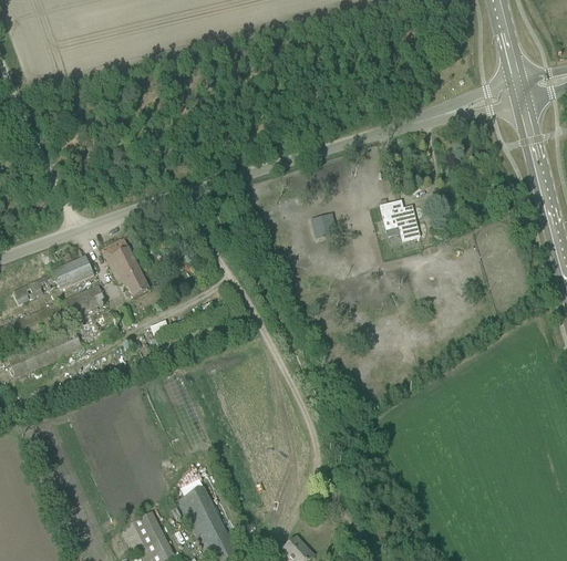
[(401,238),(410,237),(419,235),(412,204),(403,206),(401,198),(380,204),(383,217),(395,214),(400,234),(401,238)]
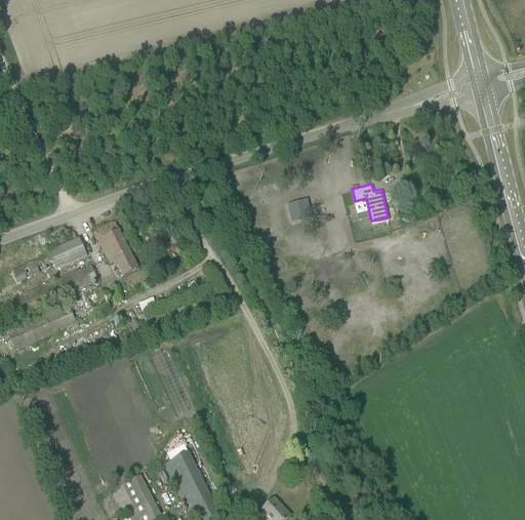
[(309,214),(305,197),(287,201),(291,220),(309,214)]
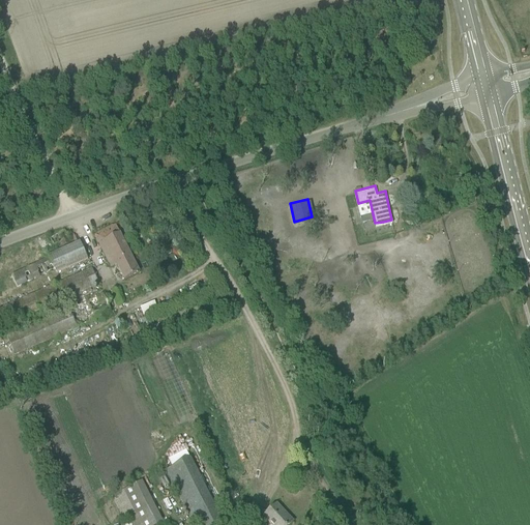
[(94,231),(95,234),(111,264),(117,261),(124,275),(139,268),(119,229),(115,221),(94,231)]
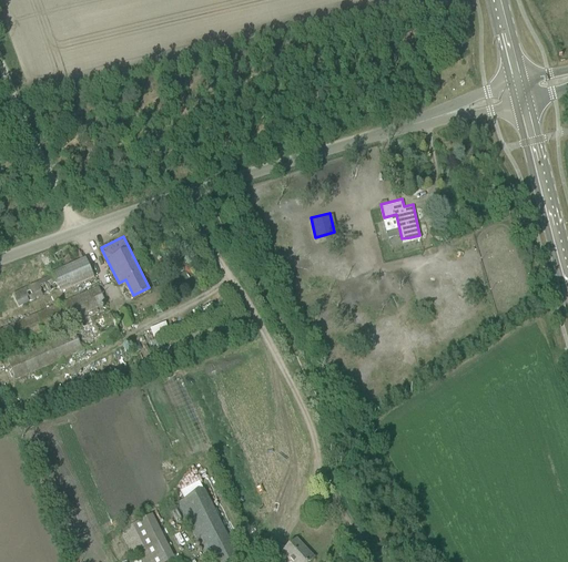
[(73,249),(69,242),(53,251),(58,258),(73,249)]
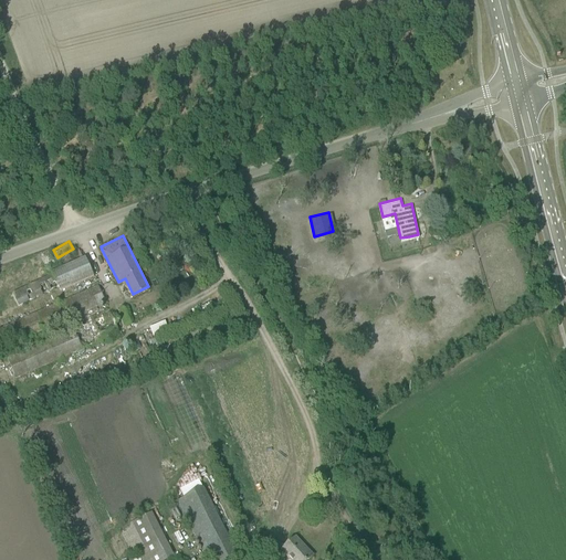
[(48,257),(0,278),(0,314),(60,287),(94,273),(85,254),(52,268),(48,257)]
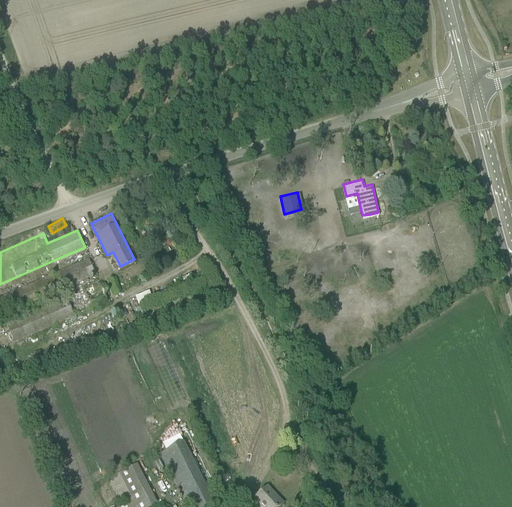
[(0,294),(0,312),(95,271),(88,255),(0,294)]
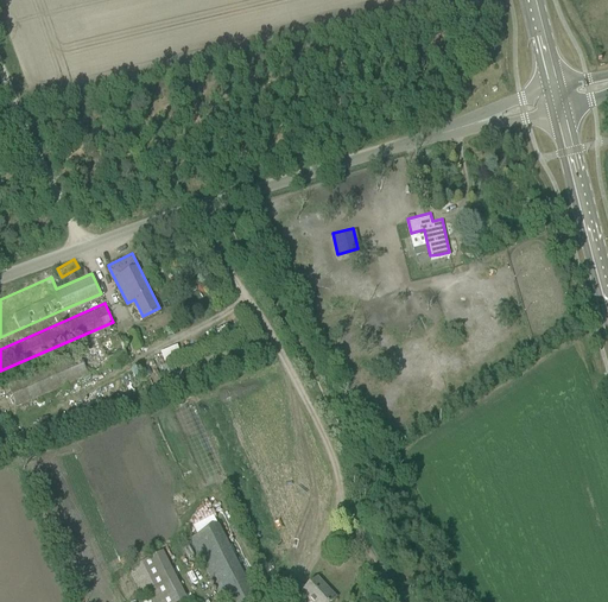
[(118,331),(7,380),(18,403),(128,354),(118,331)]
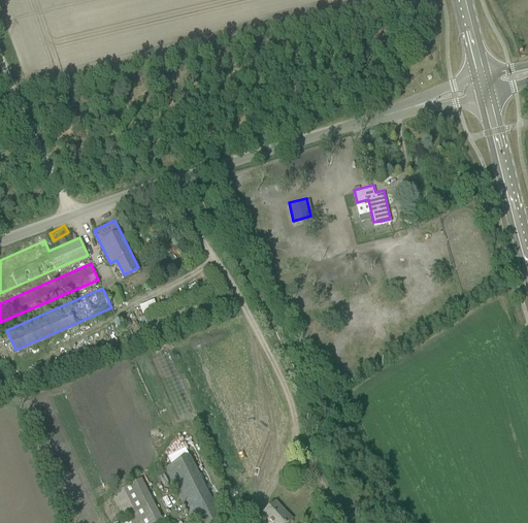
[(138,300),(141,311),(157,306),(154,296),(138,300)]
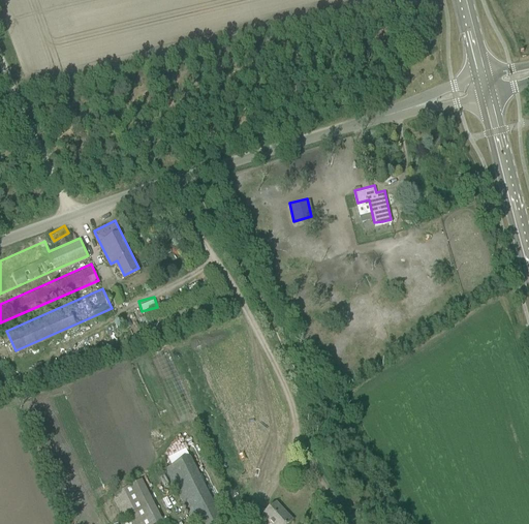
[(17,389),(42,377),(40,370),(13,381),(17,389)]
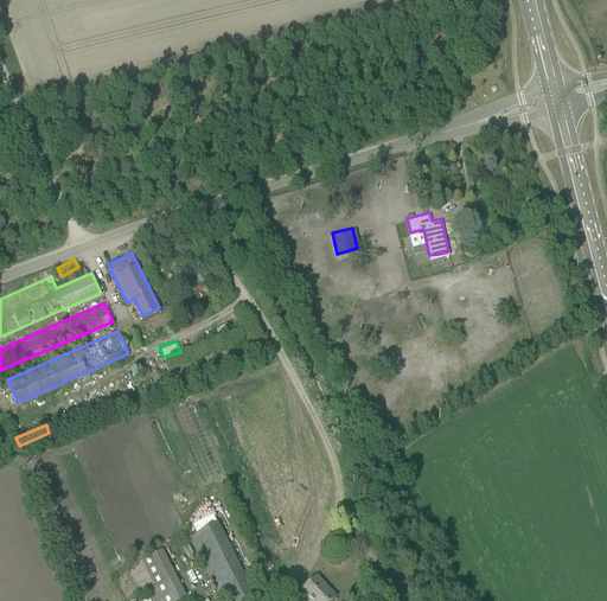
[(310,486),(318,481),(315,477),(321,474),(319,468),(305,477),(310,486)]
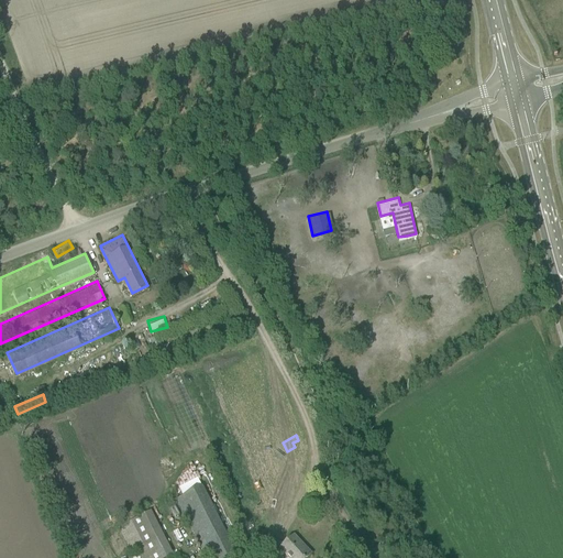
[(216,557),(223,557),(238,551),(201,482),(197,474),(179,484),(183,492),(177,495),(206,551),(211,549),(216,557)]
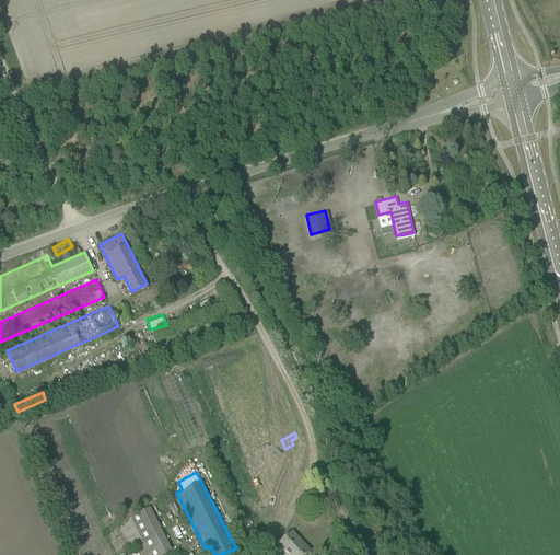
[(155,554),(171,548),(151,504),(125,515),(142,554),(155,554)]
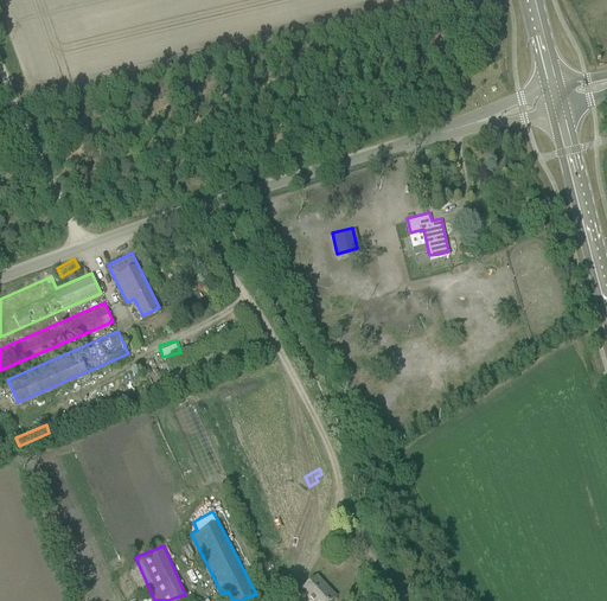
[(301,587),(310,595),(314,600),(326,600),(336,593),(317,573),(301,587)]
